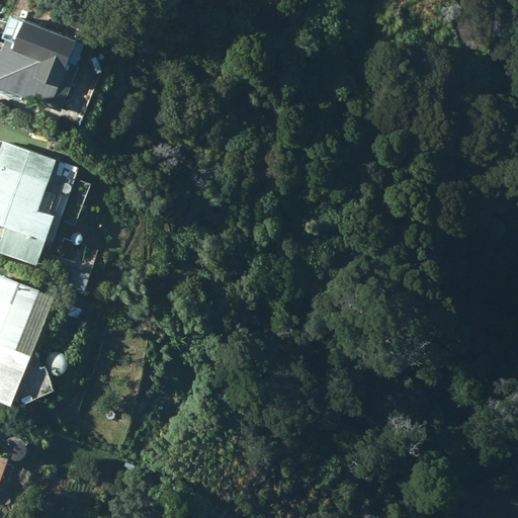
[(28,11),(31,0),(15,0),(13,7),(28,11)]
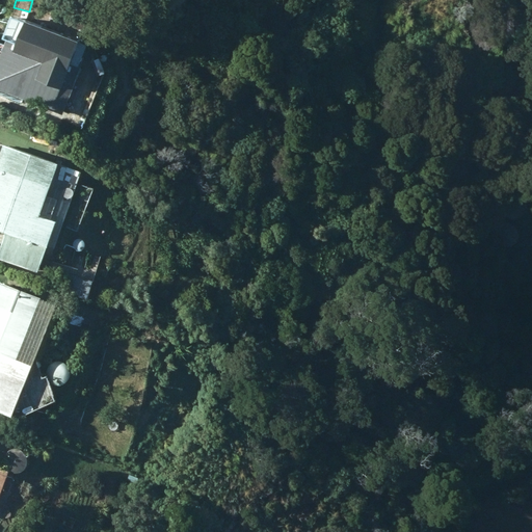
[(0,54),(0,92),(61,117),(80,69),(69,64),(78,45),(24,23),(14,49),(4,45),(0,54)]
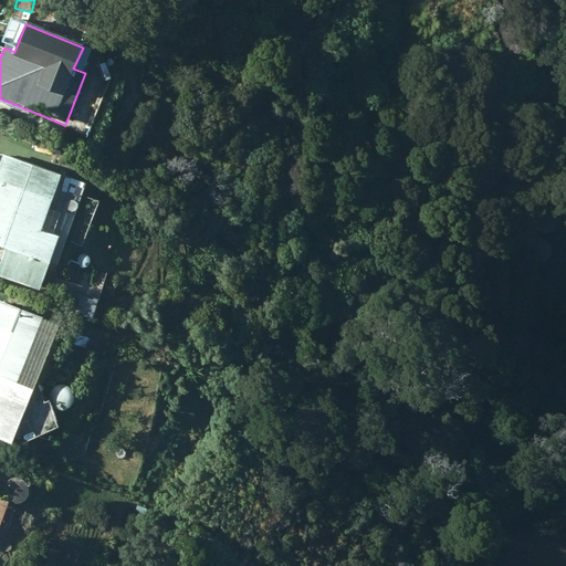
[(3,156),(0,166),(0,248),(6,250),(0,264),(0,276),(40,291),(59,239),(52,237),(61,213),(49,209),(61,177),(3,156)]
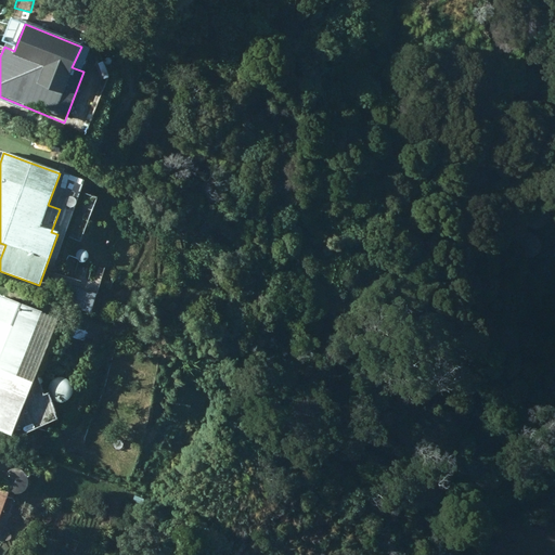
[(95,295),(75,287),(68,306),(89,313),(95,295)]
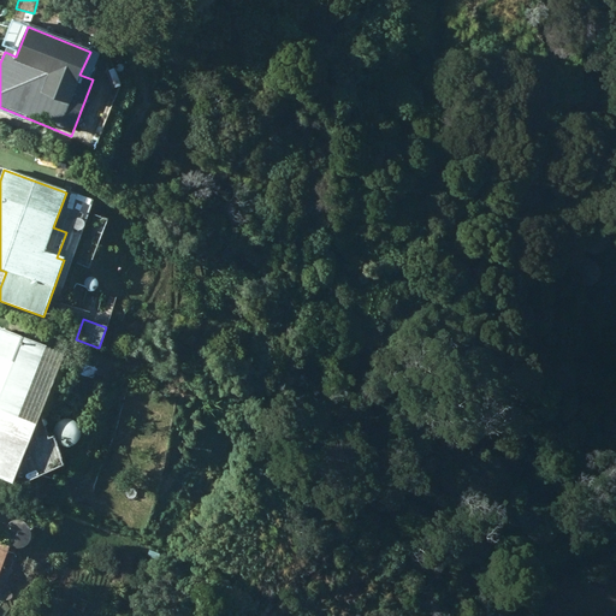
[(0,332),(0,479),(11,484),(35,427),(15,420),(47,341),(4,323),(0,332)]
